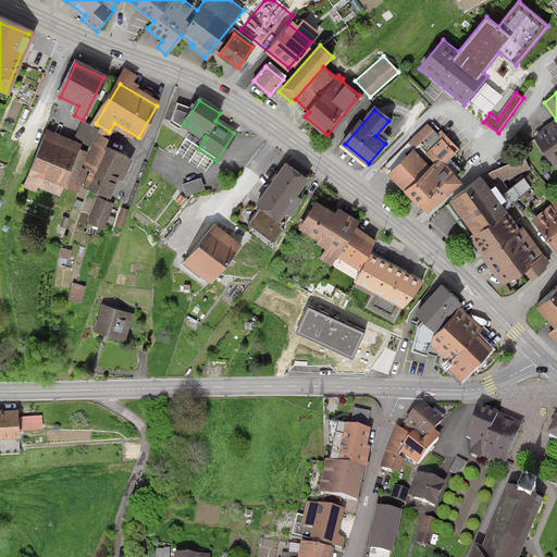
[(109,136),(82,123),(74,139),(94,149),(86,164),(97,170),(89,187),(108,197),(126,160),(102,148),(109,136)]
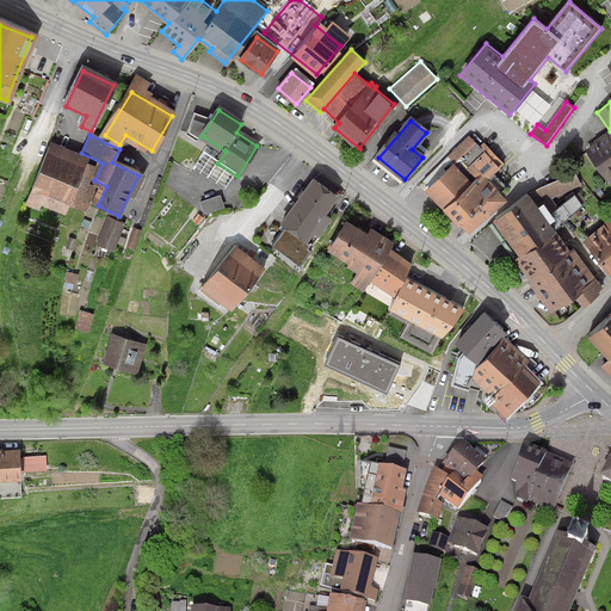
[(610,136),(588,152),(604,176),(606,174),(610,180),(610,179),(610,136)]
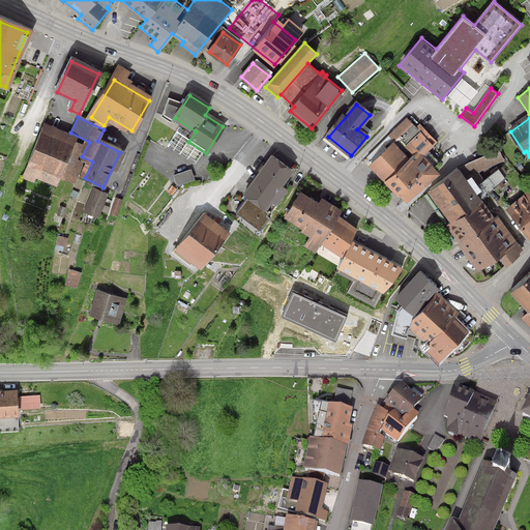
[(394,147),(373,166),(400,196),(402,193),(409,201),(438,174),(421,155),(431,147),(407,122),(387,140),(394,147)]
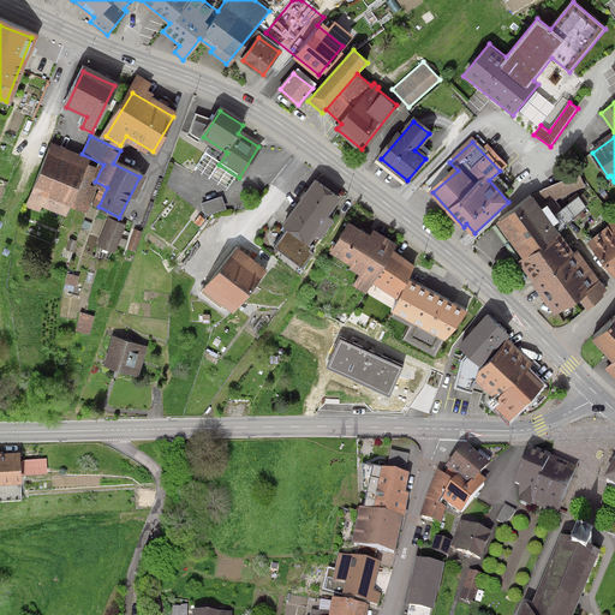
[(84,163),(52,150),(35,191),(67,204),(84,163)]
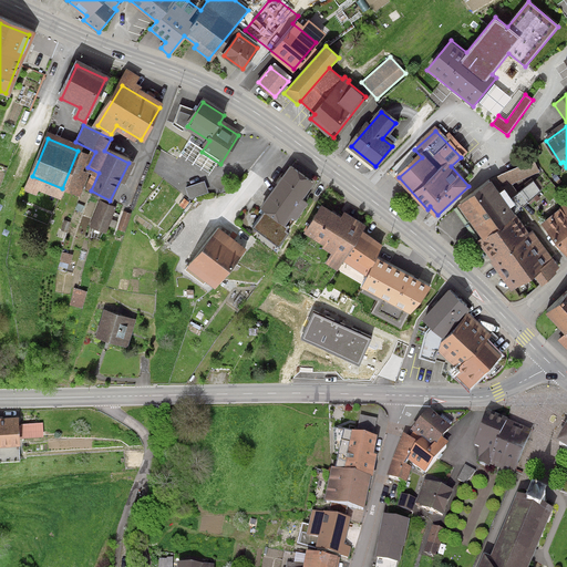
[(534,161),(493,178),(497,189),(539,172),(534,161)]
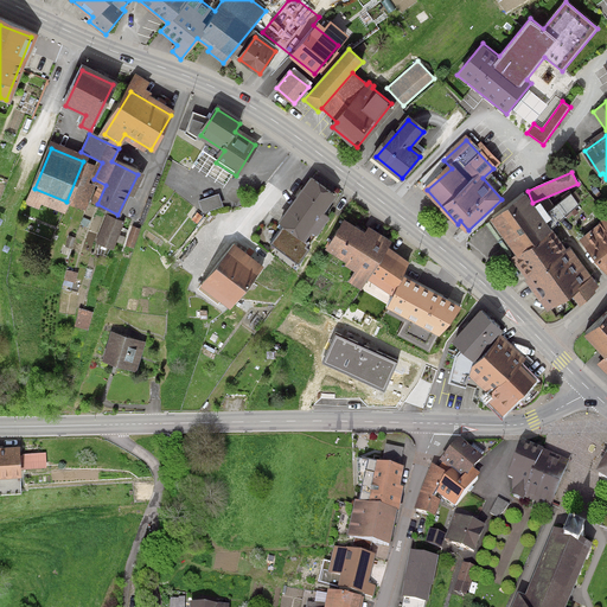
[(332,196),(312,181),(282,225),(302,240),(332,196)]
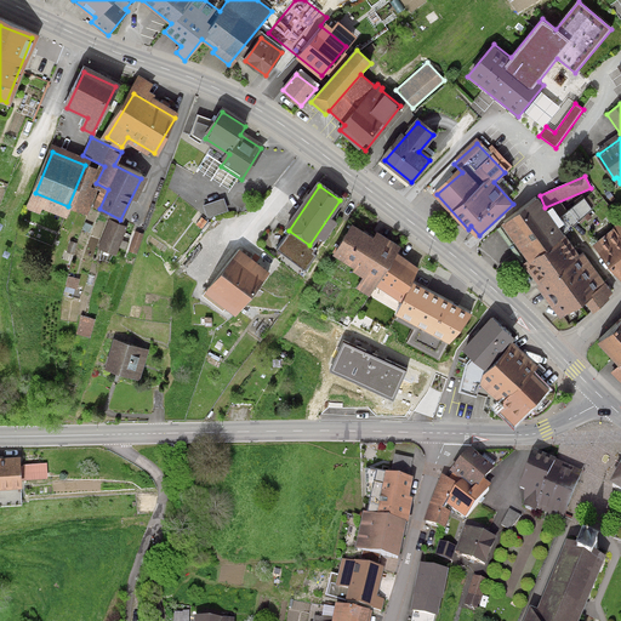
[(224,198),(203,205),(208,218),(228,211),(224,198)]
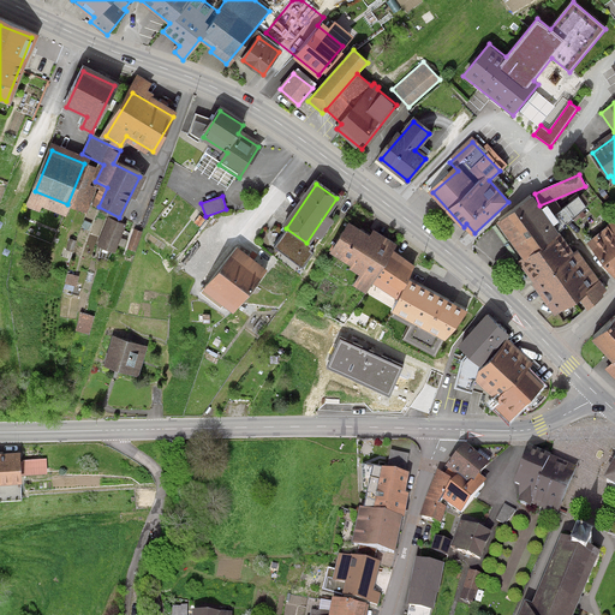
[(608,290),(536,201),(500,225),(557,312),(580,299),(587,310),(608,290)]
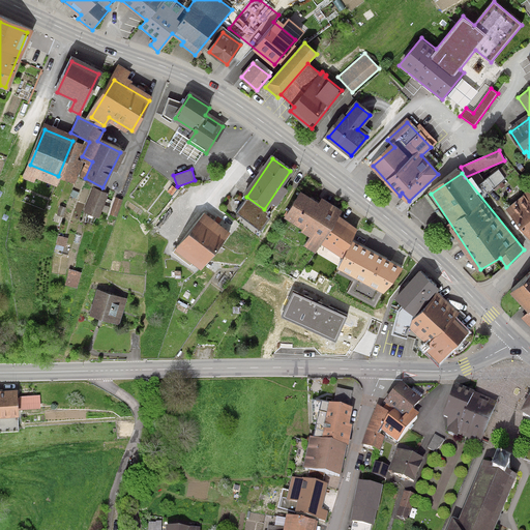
[(105,196),(93,190),(86,211),(97,215),(105,196)]
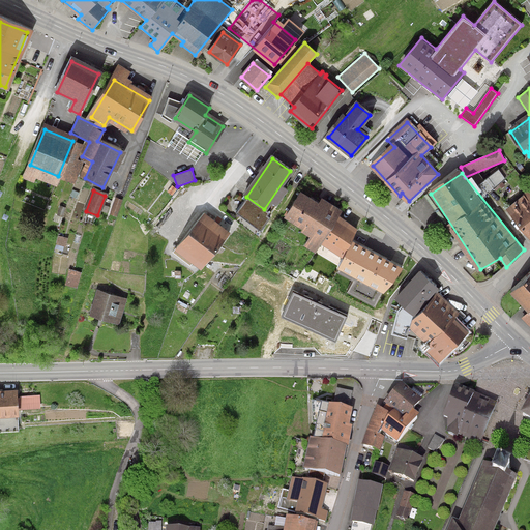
[(529,192),(509,209),(529,233),(529,192)]
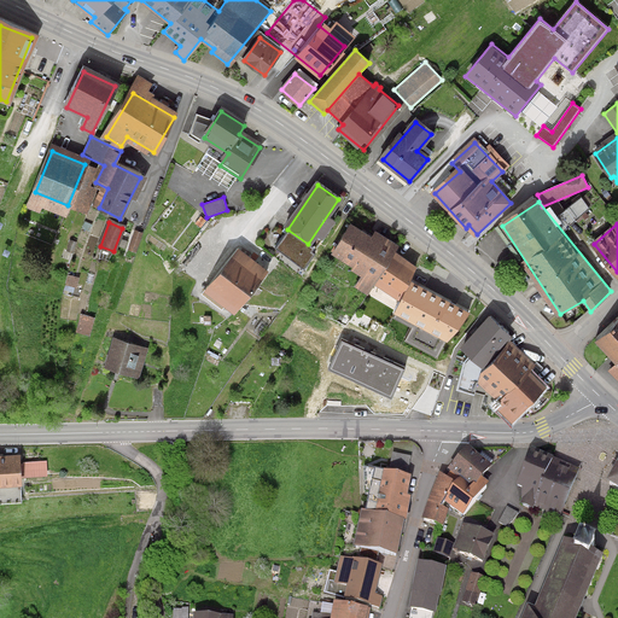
[(398,298),(415,270),(391,256),(394,251),(350,227),(336,255),(372,275),(368,281),(398,298)]
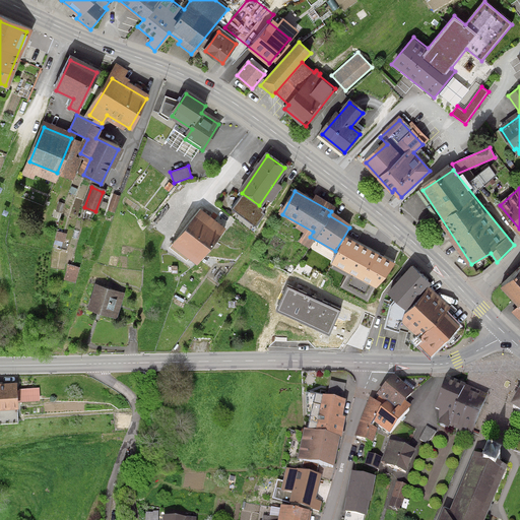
[(121,196),(113,194),(108,211),(115,213),(121,196)]
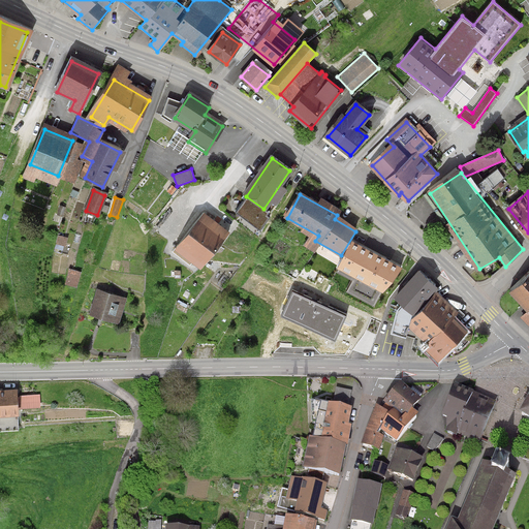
[(271,215),(246,198),(236,213),(260,229),(271,215)]
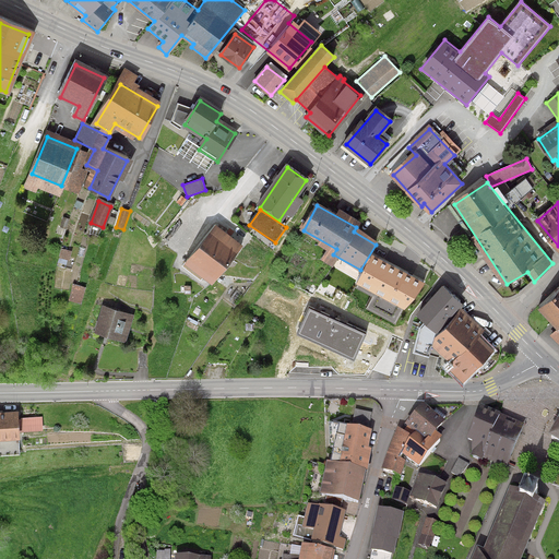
[(67,229),(70,219),(63,217),(60,227),(67,229)]
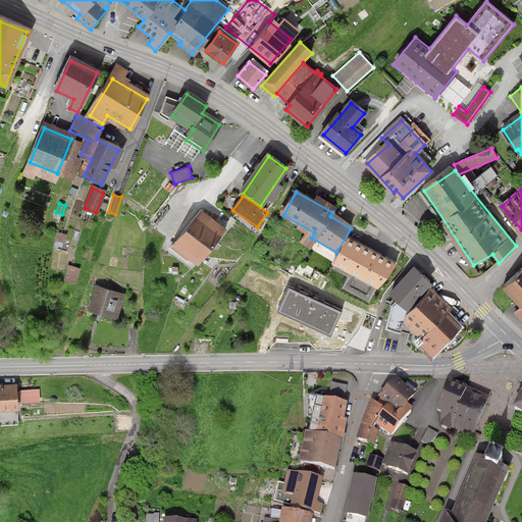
[(222,232),(201,215),(176,246),(198,263),(222,232)]
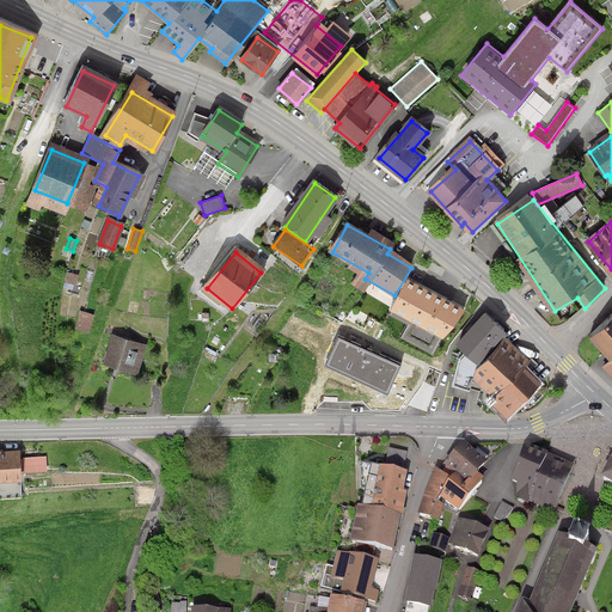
[(465,311),(408,280),(391,308),(442,338),(465,311)]
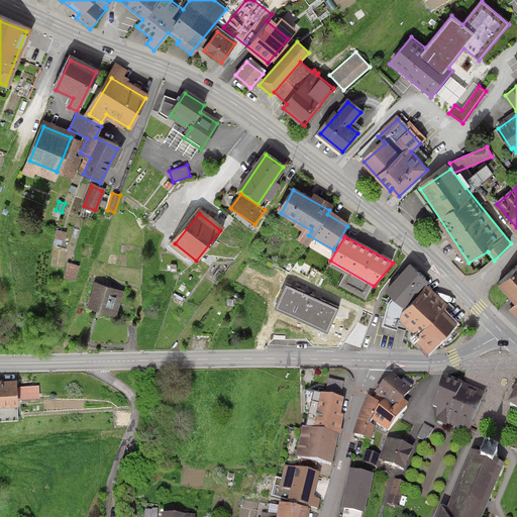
[(426,282),(410,268),(388,292),(404,307),(426,282)]
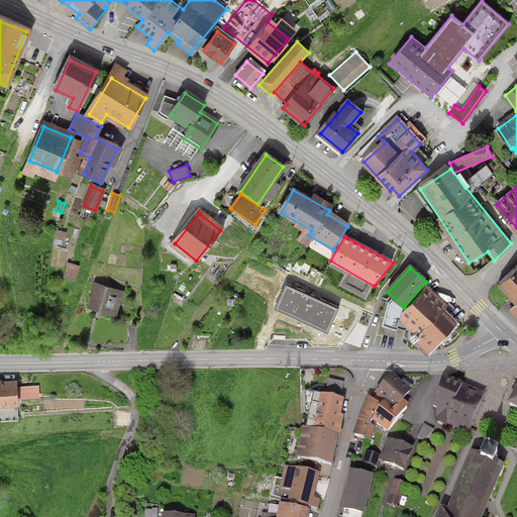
[(516,276),(504,289),(516,301),(516,276)]
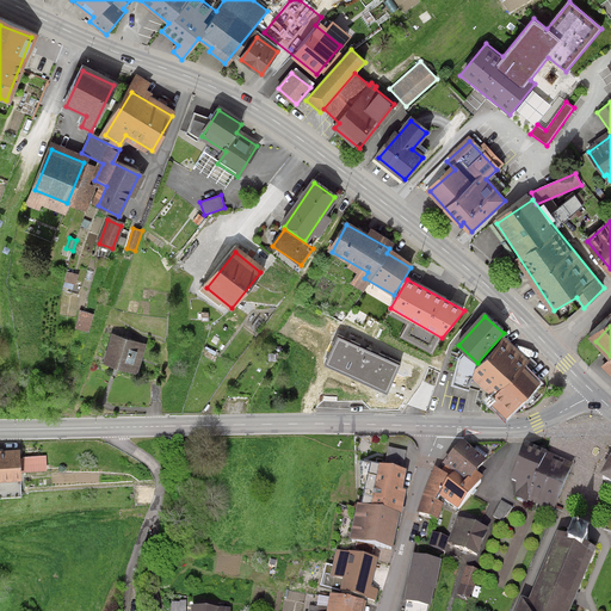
[(142,346),(112,337),(104,363),(135,372),(142,346)]
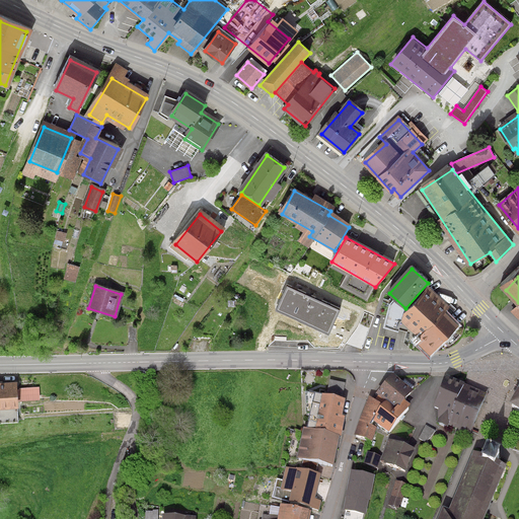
[(341,310),(287,286),(276,311),(328,336),(341,310)]
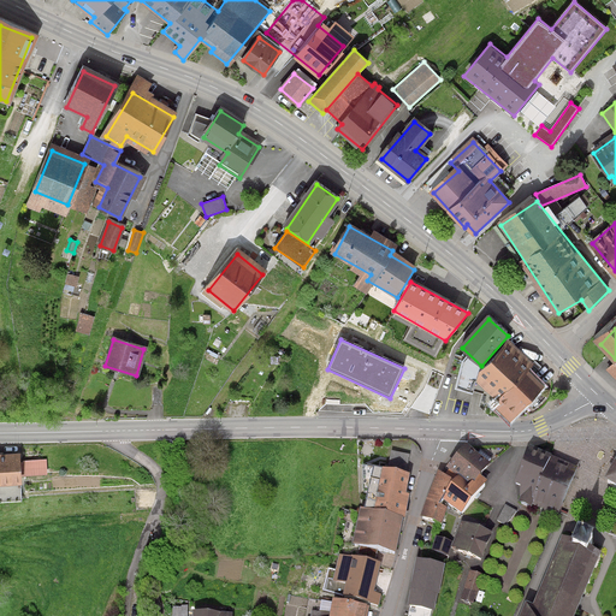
[(531,367),(508,347),(480,378),(503,398),(499,403),(515,418),(542,388),(525,373),(531,367)]
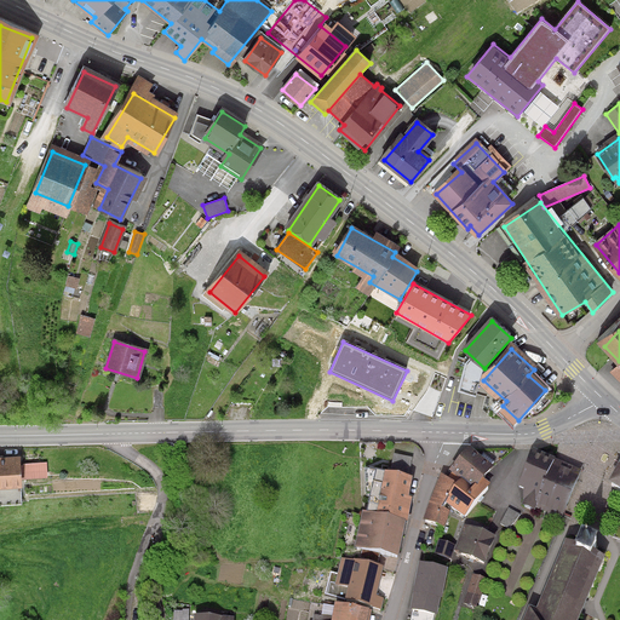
[(430,503),(425,518),(443,523),(447,505),(463,512),(483,486),(475,480),(488,466),(470,452),(446,481),(441,476),(430,503)]
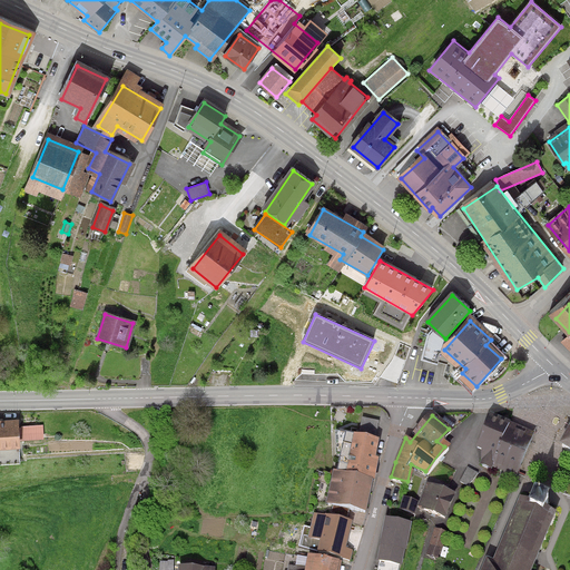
[(19,416),(0,418),(0,440),(20,439),(19,416)]
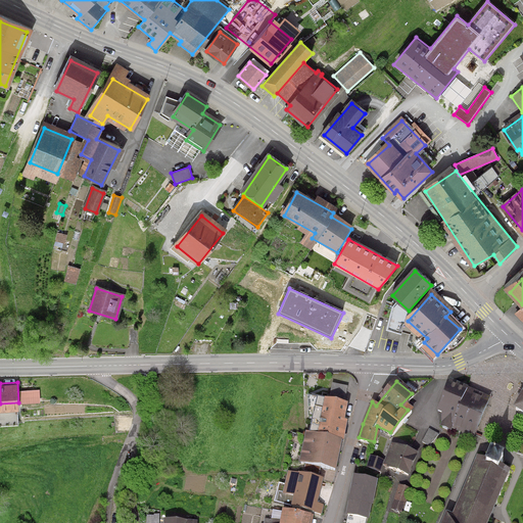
[(485,396),(450,383),(441,408),(448,411),(445,419),(473,430),(485,396)]
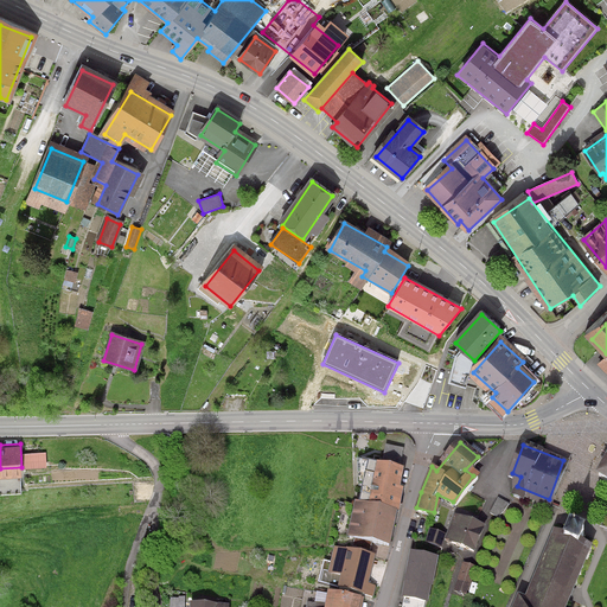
[(400,492),(404,474),(368,466),(358,506),(355,505),(347,541),(390,550),(403,493),(400,492)]
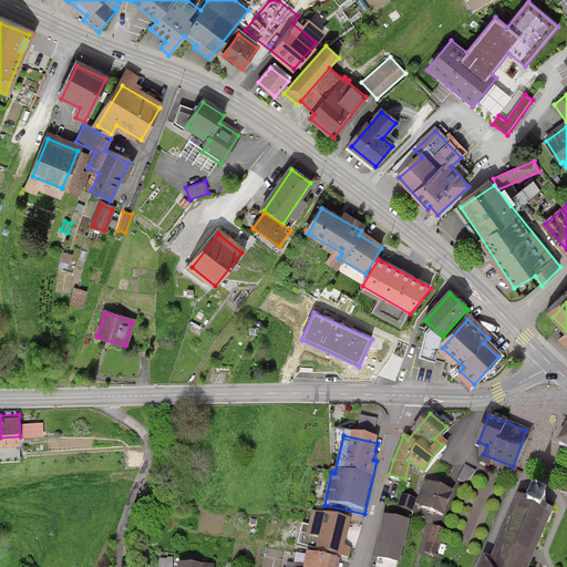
[(450,492),(425,483),(418,503),(442,512),(450,492)]
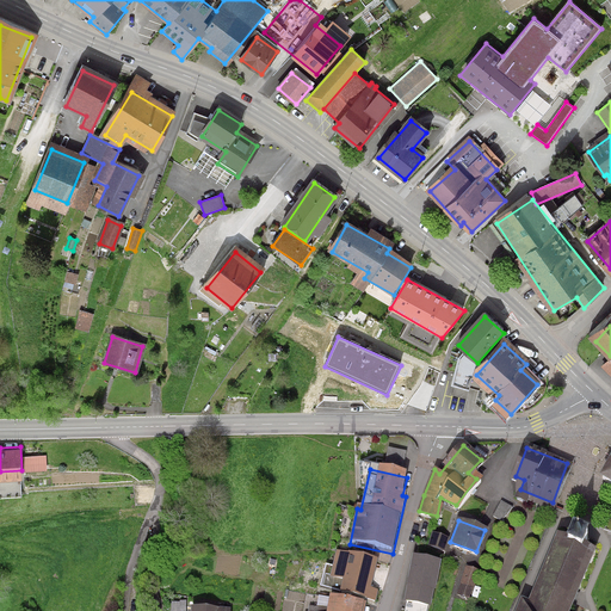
[(449,539),(433,535),(429,549),(445,554),(449,539)]
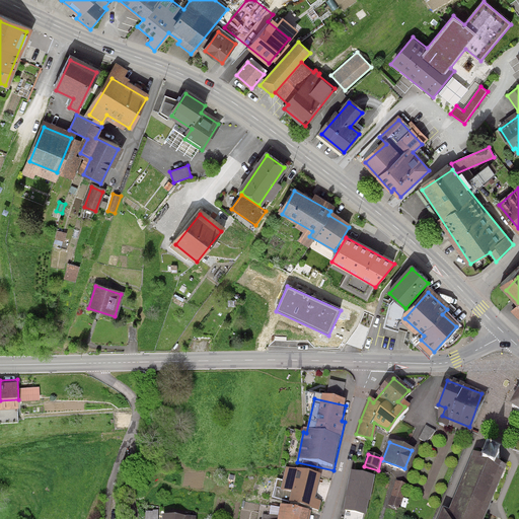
[(484,462),(474,458),(449,518),(443,515),(441,518),(487,518),(507,472),(498,469),(501,463),(486,456),(484,462)]
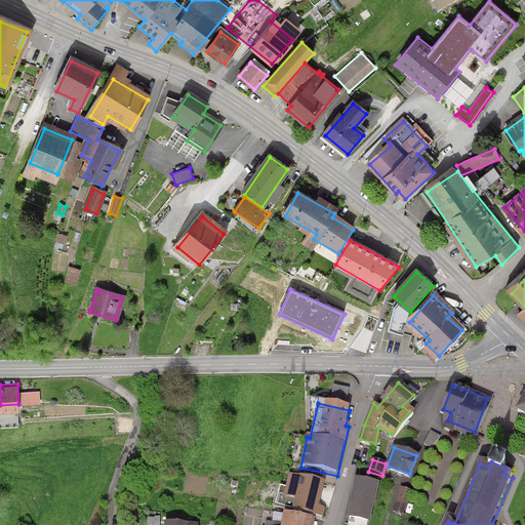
[(283,499),(294,501),(292,512),(323,519),(325,510),(319,509),(324,483),(288,476),(283,499)]
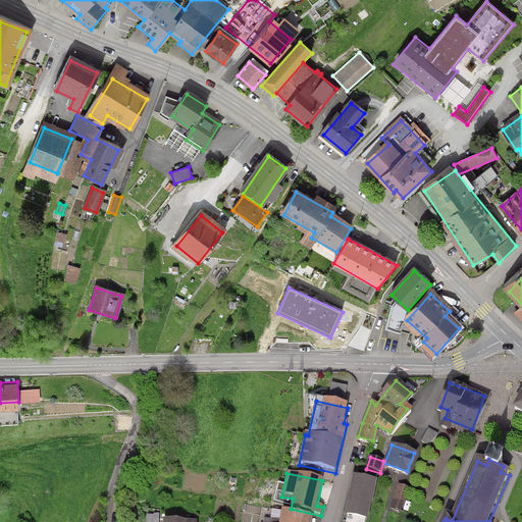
[(373,479),(353,476),(347,512),(367,516),(373,479)]
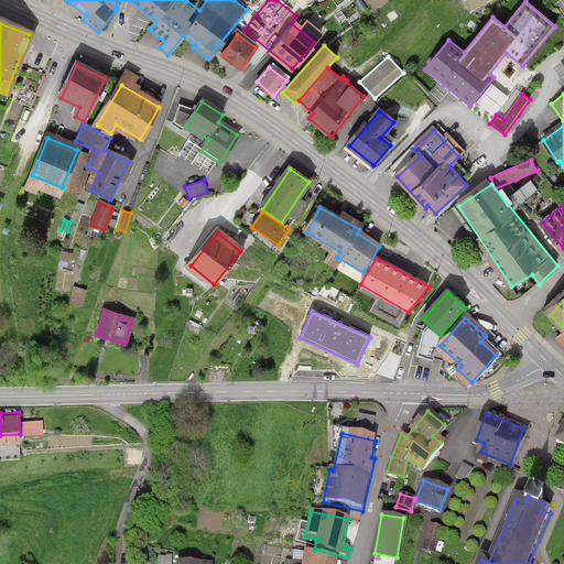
[(445,525),(431,521),(422,546),(436,552),(445,525)]
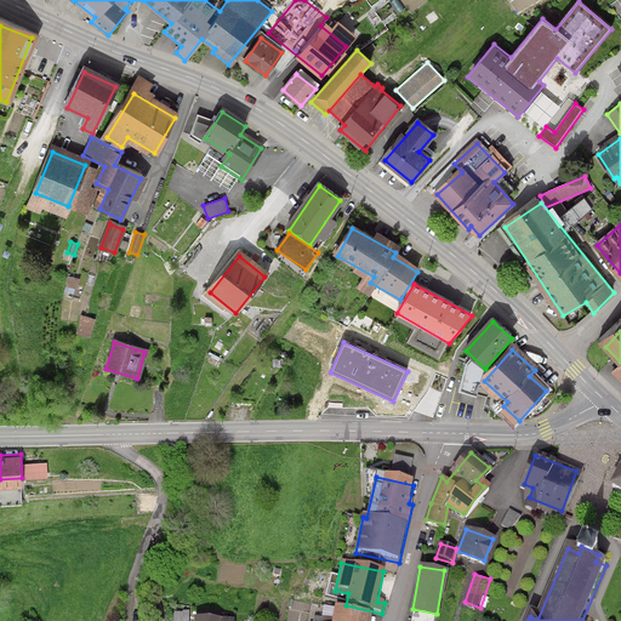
[(363,620),(365,614),(339,609),(335,620),(363,620)]
